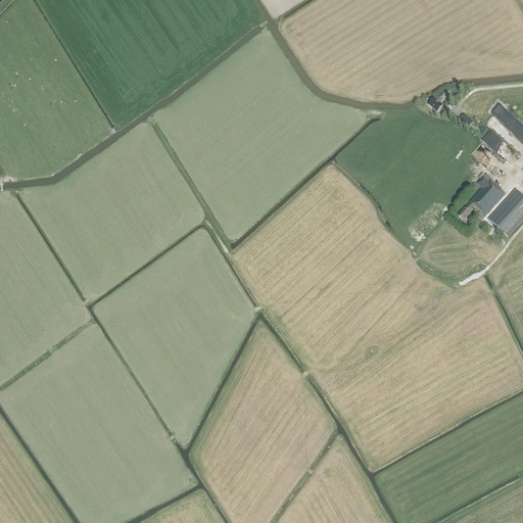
[(462,95),(456,88),(452,92),(458,98),(462,95)]
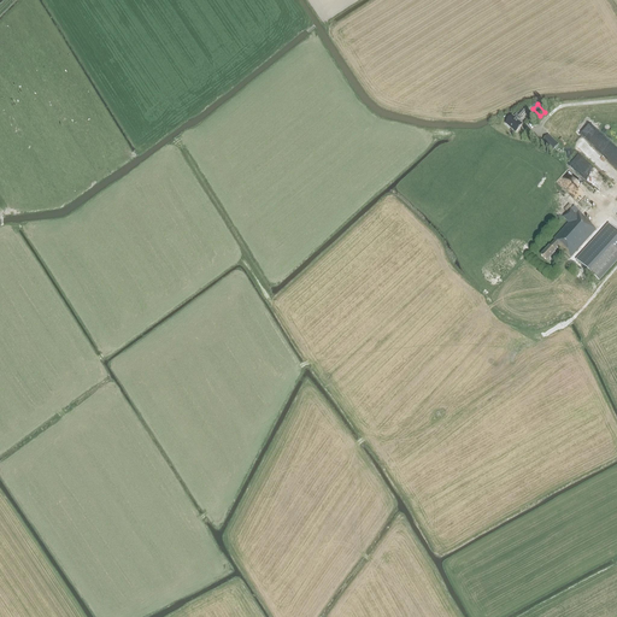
[(524,110),(523,109),(519,112),(519,111),(516,115),(513,113),(511,118),(505,124),(512,129),(515,127),(518,129),(522,124),(518,121),(521,118),(522,119),(528,112),(527,112),(530,109),(527,106),(524,110)]
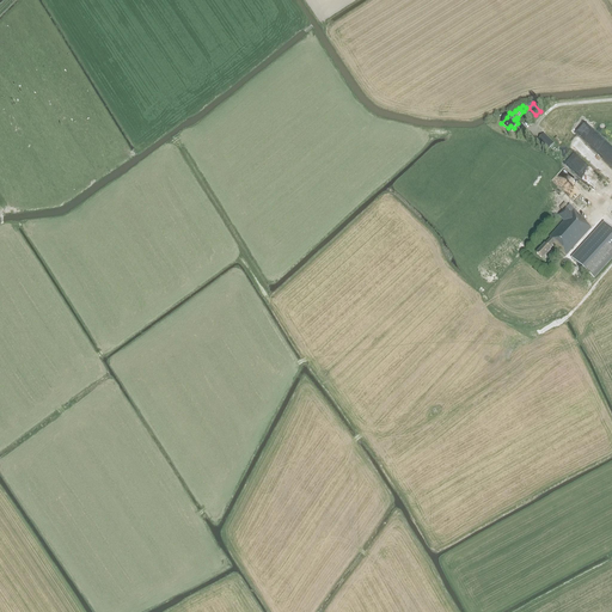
[(555,144),(544,134),(537,141),(548,151),(555,144)]
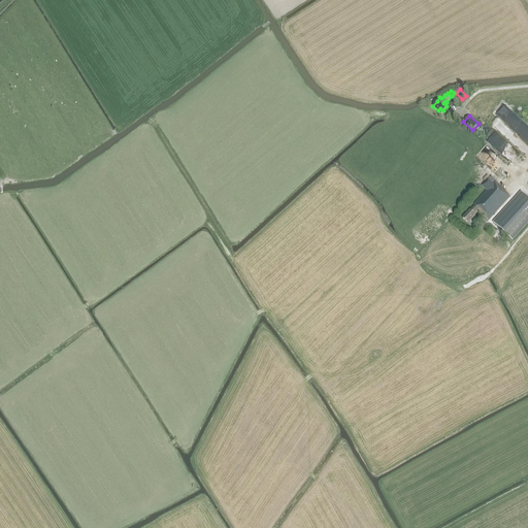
[(515,130),(520,125),(515,120),(509,125),(515,130)]
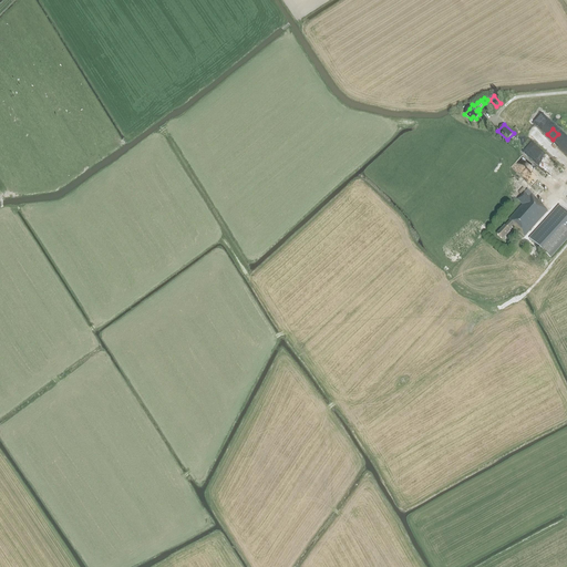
[(544,206),(532,195),(533,194),(528,189),(525,193),(524,193),(517,199),(523,205),(509,219),(511,220),(497,235),(503,239),(511,232),(509,230),(514,226),(525,237),(548,212),(544,207),(544,206)]
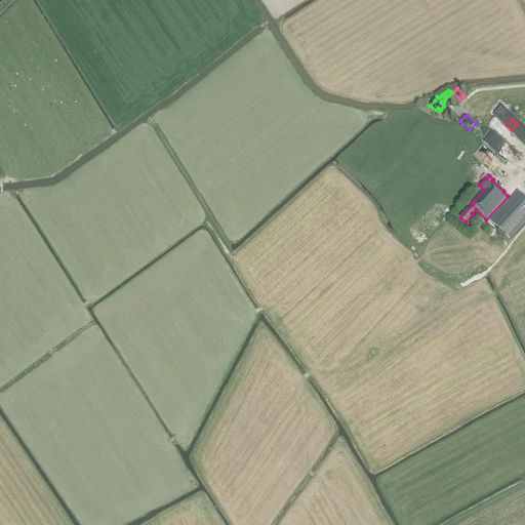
[(520,201),(524,195),(524,193),(517,186),(511,193),(520,201)]
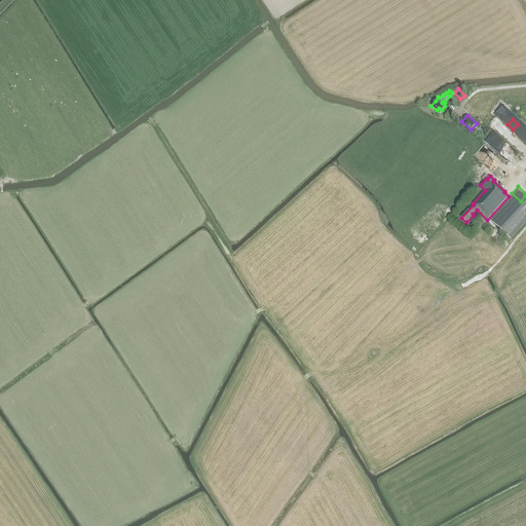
[(499,229),(511,240),(525,223),(525,212),(520,207),(499,229)]
